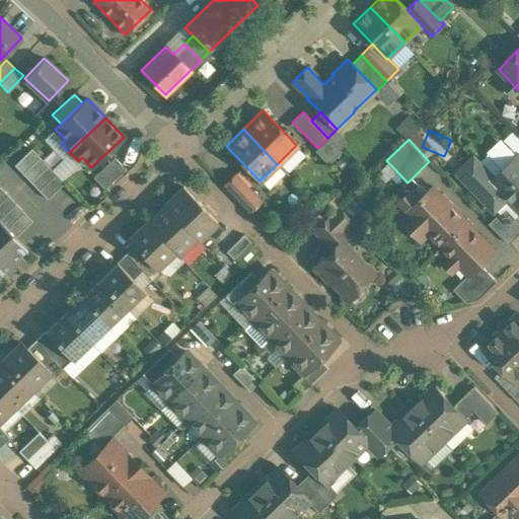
[(518,155),(511,147),(507,147),(497,156),(497,160),(505,168),(518,155)]
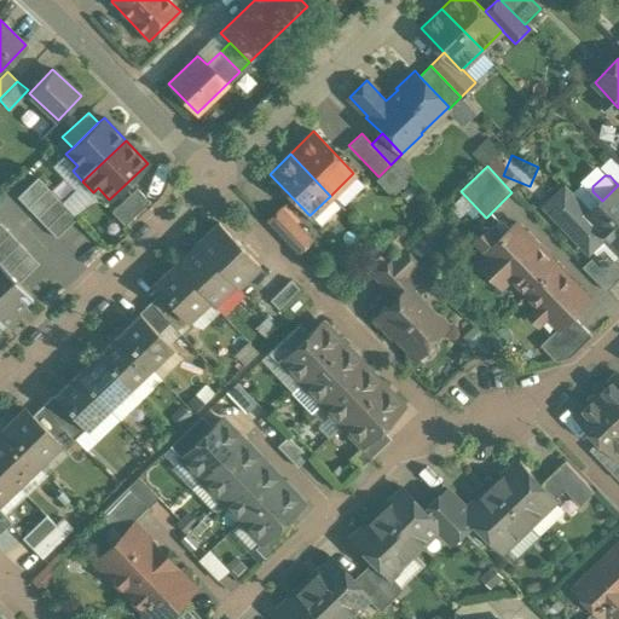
[(36,177),(17,197),(27,207),(47,187),(36,177)]
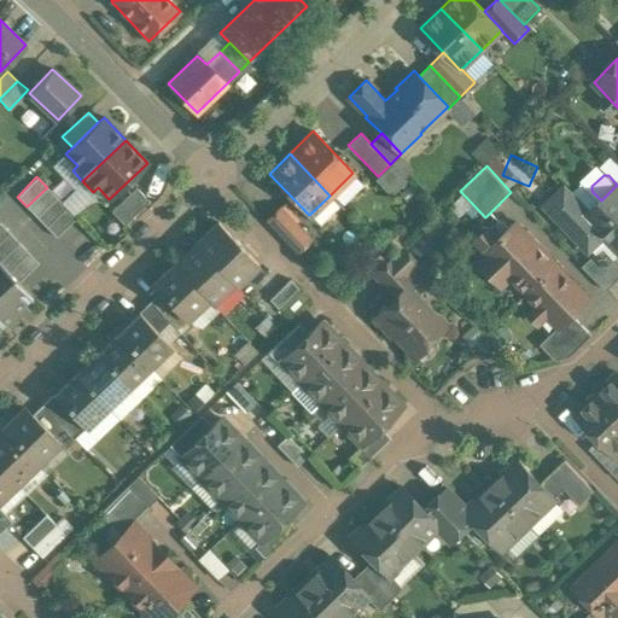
[(588,214),(586,216),(605,237),(617,250),(617,184),(617,185),(601,200),(588,214)]
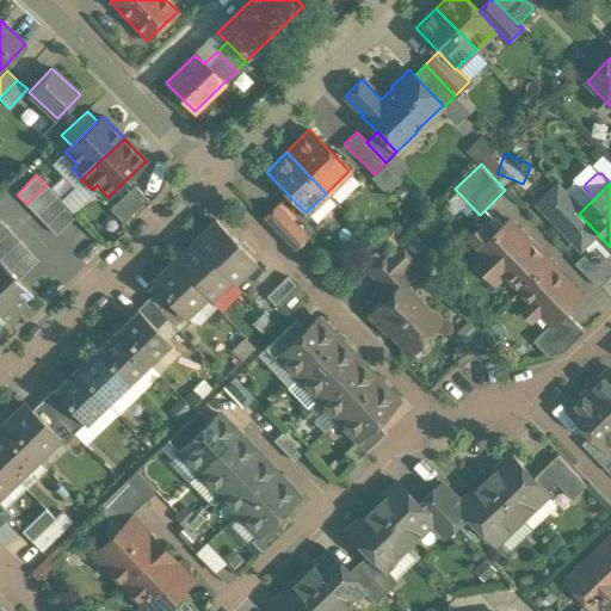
[(47,185),(26,204),(36,215),(56,195),(47,185)]
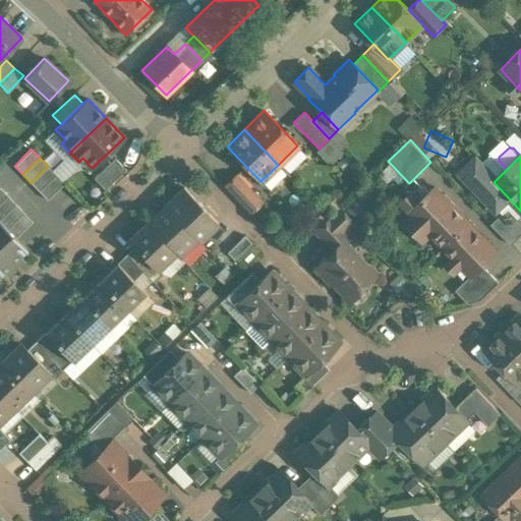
[(114,158),(94,178),(105,189),(125,170),(114,158)]
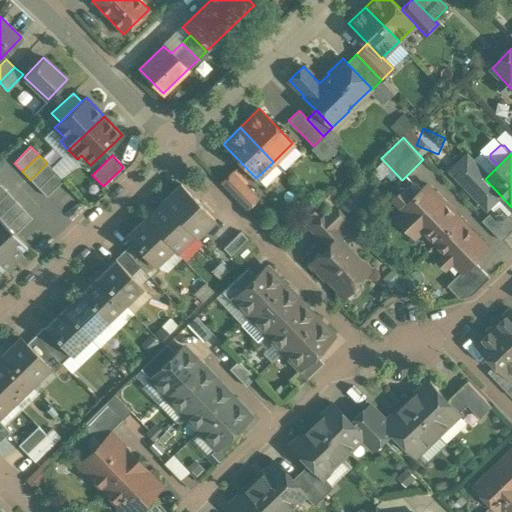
[(487,177),(467,156),(451,170),(488,208),(501,196),(485,179),(487,177)]
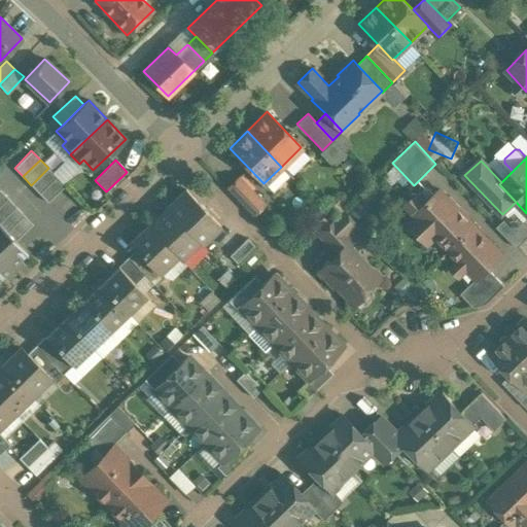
[(48,168),(31,185),(39,194),(57,177),(48,168)]
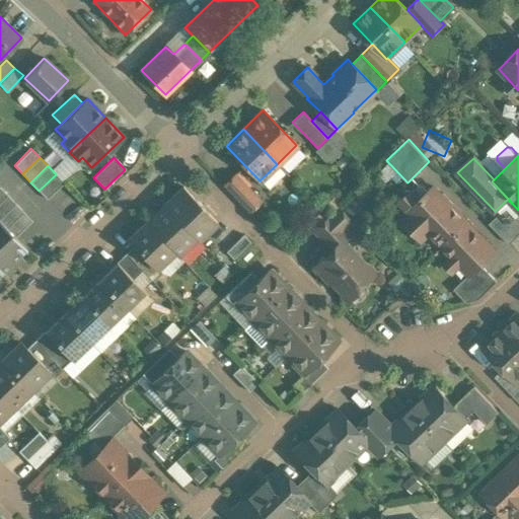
[(261,200),(235,173),(223,186),(248,212),(261,200)]
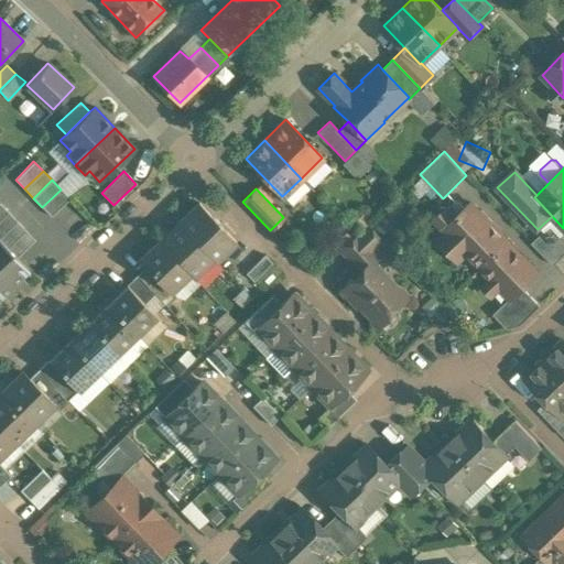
[(61,190),(42,207),(51,216),(69,198),(61,190)]
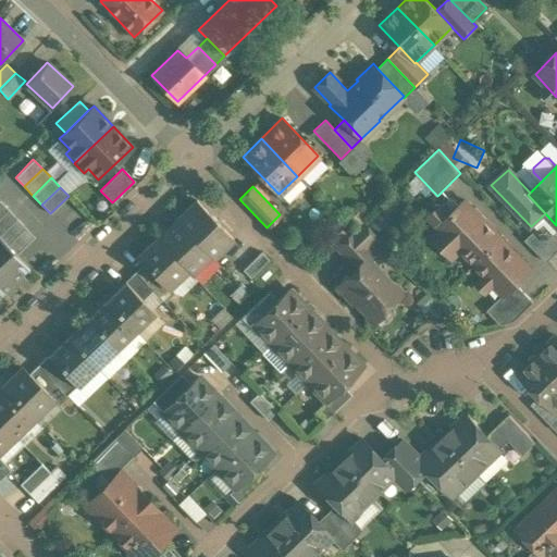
[(487,220),(484,220),(466,200),(460,206),(454,199),(449,199),(443,205),(435,203),(429,211),(428,217),(441,229),(437,232),(437,240),(448,252),(458,252),(461,250),(475,264),(503,238),(496,232),(496,230),(487,220)]
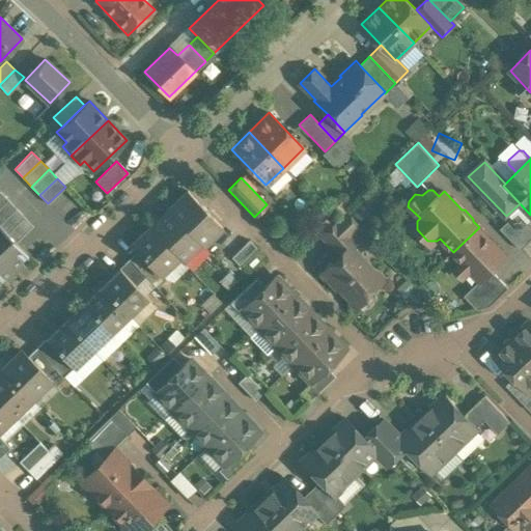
[(222,227),(187,191),(168,210),(200,243),(203,246),(222,227)]
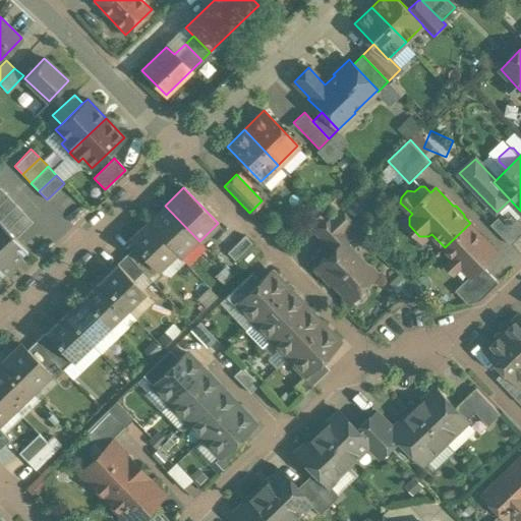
[(8,195),(0,203),(0,219),(15,205),(8,195)]
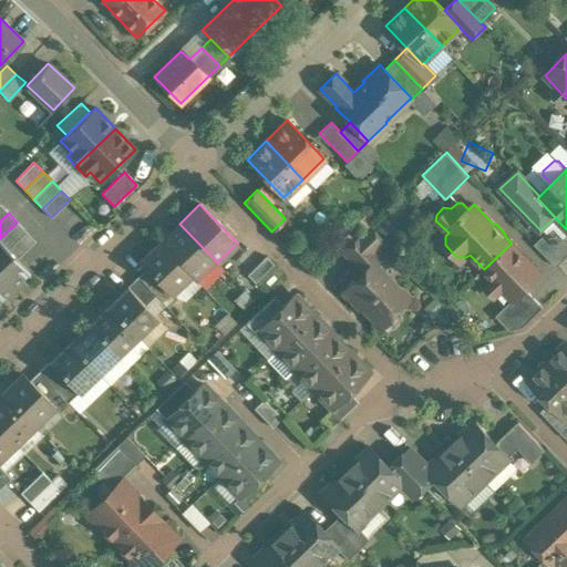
[(17,223),(0,238),(0,240),(8,249),(26,232),(17,223)]
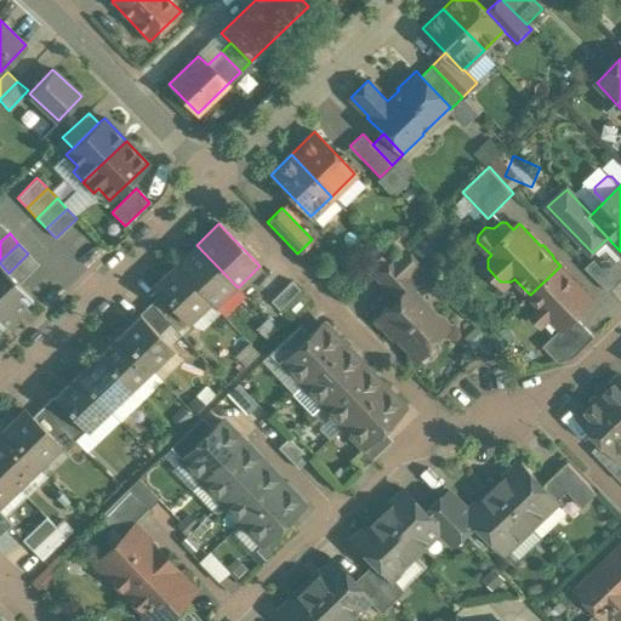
[(234,284),(197,245),(176,265),(176,266),(209,300),(214,303),(234,284)]
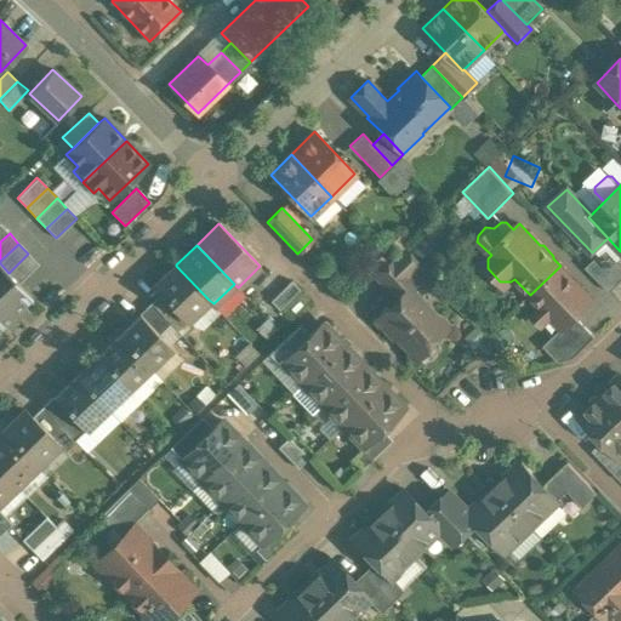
[(409,277),(421,265),(404,248),(396,255),(406,267),(403,269),(409,277)]
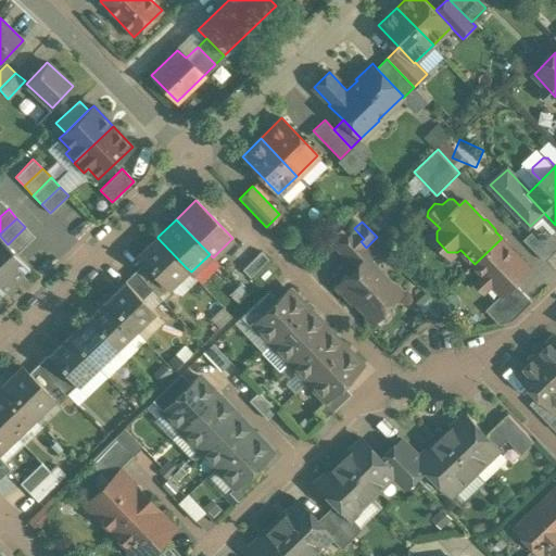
[(555,251),(555,235),(543,222),(523,239),(545,262),(555,251)]
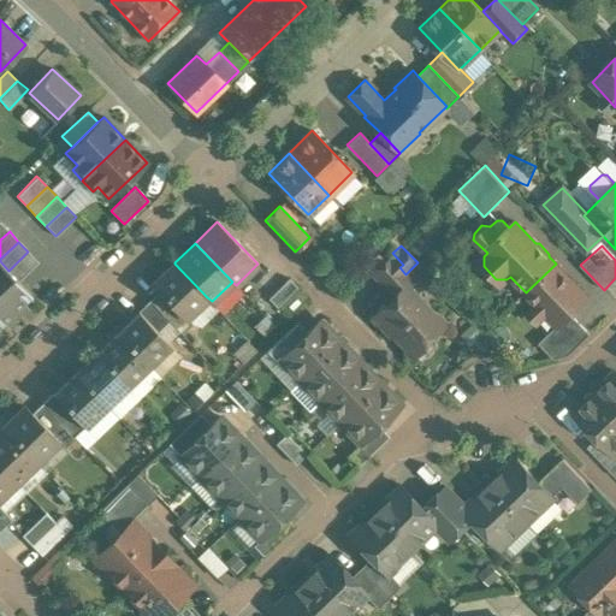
[(28,252),(9,271),(18,282),(39,262),(28,252)]
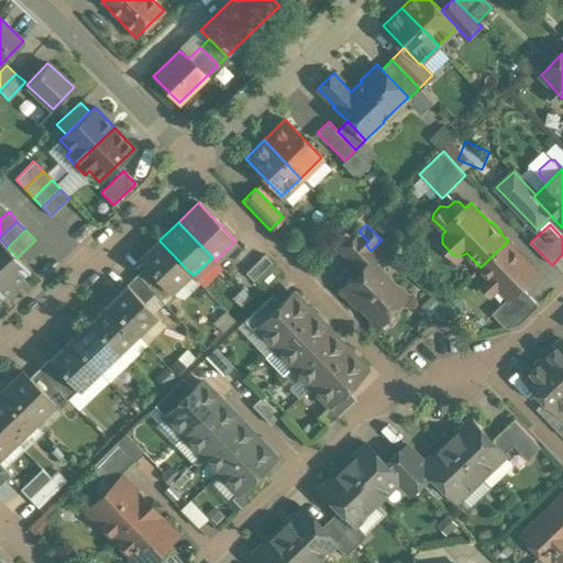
[(368,242),(359,231),(340,250),(350,260),(365,244),(368,242)]
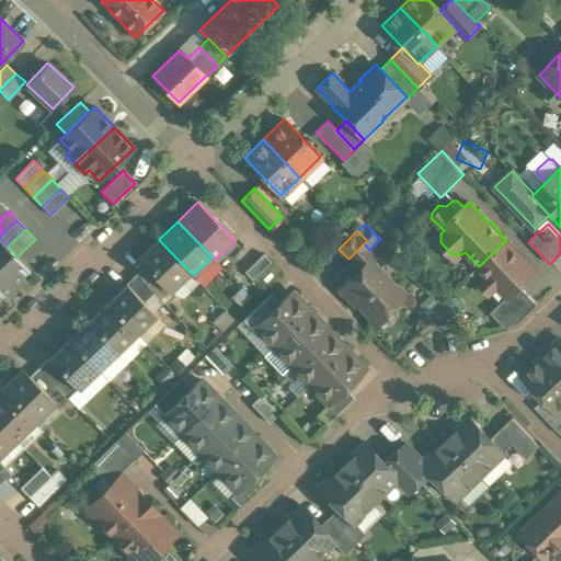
[(0,238),(0,271),(14,287),(23,278),(21,276),(29,268),(16,256),(8,247),(0,238)]
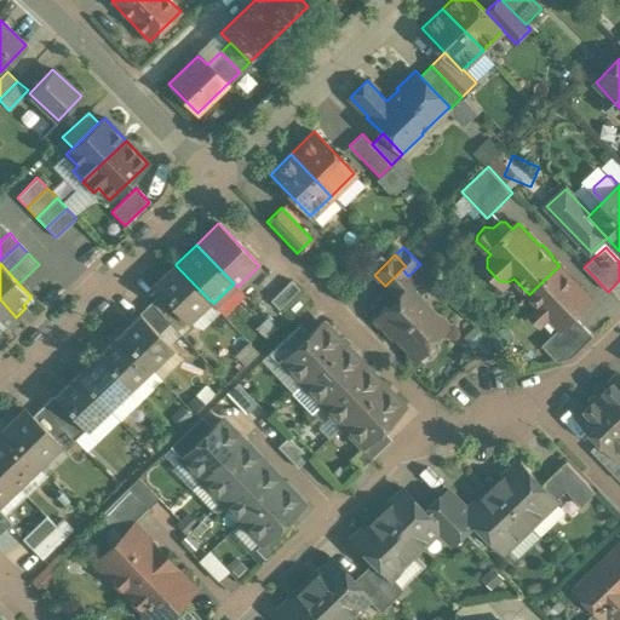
[(208,299),(176,265),(176,264),(153,286),(160,293),(187,321),(188,320),(208,299)]
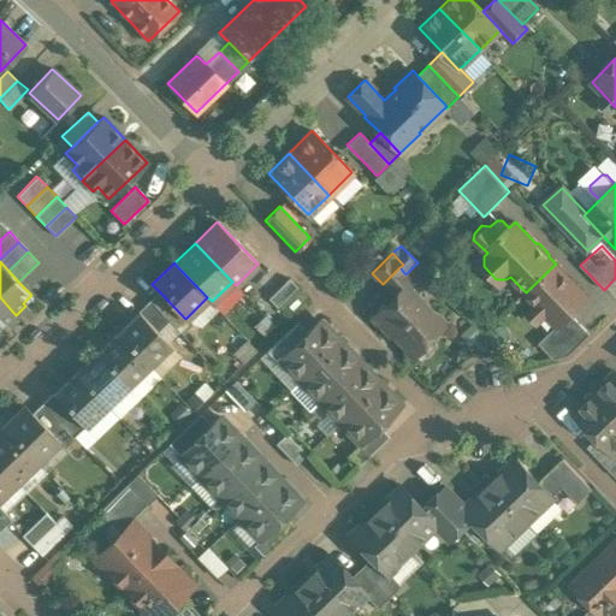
[(587,297),(556,264),(526,292),(557,325),(558,326),(570,314),(587,297)]
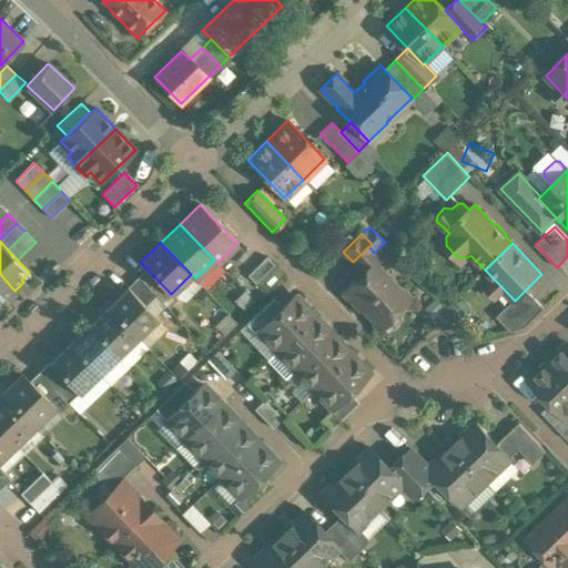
[(409,298),(376,264),(381,260),(374,253),(368,246),(353,262),(364,274),(346,291),(381,327),(409,298)]
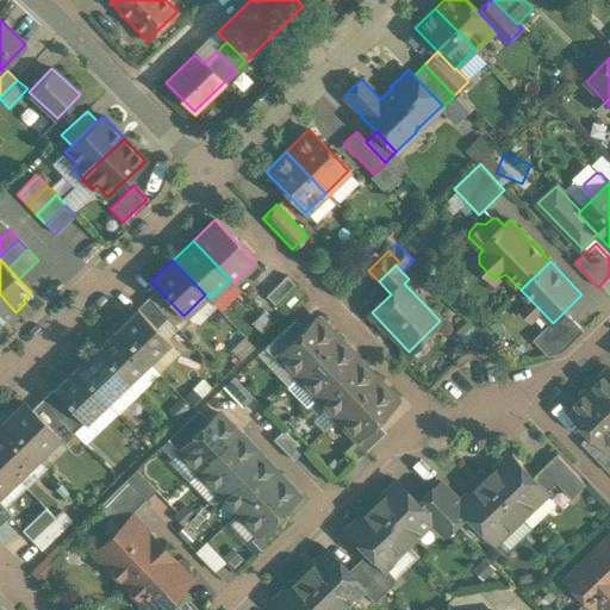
[(286,275),(266,296),(274,304),(294,285),(286,275)]
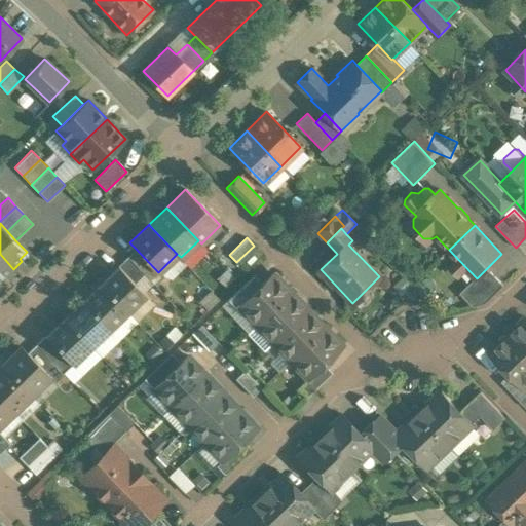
[(158,272),(136,249),(127,257),(145,274),(144,274),(152,284),(162,274),(159,271),(158,272)]
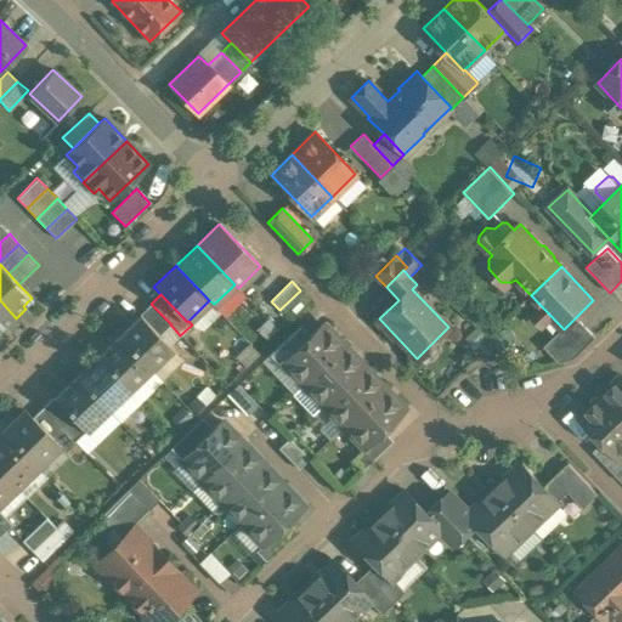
[(16,318),(0,300),(0,328),(4,324),(6,327),(16,318)]
